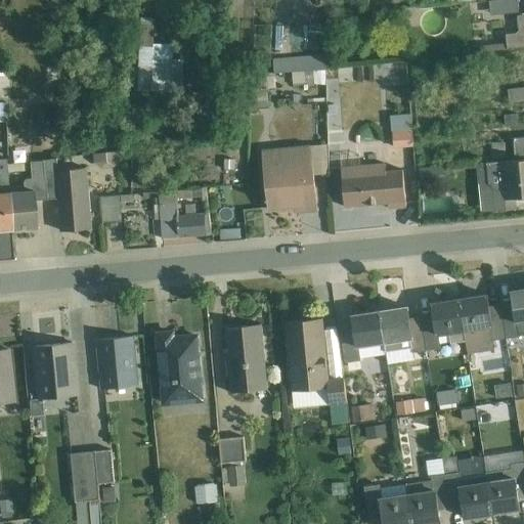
[(504,0),(493,1),(489,1),(490,15),(520,13),(518,0),(504,0)]
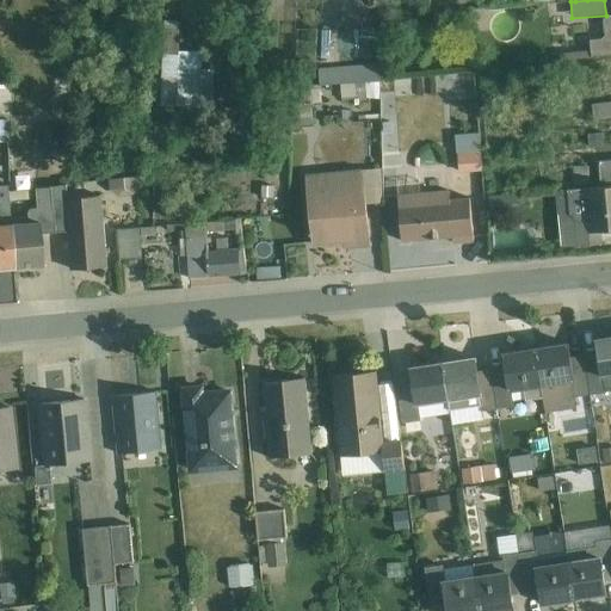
[(223,10),(208,10),(208,29),(223,30),(223,10)]
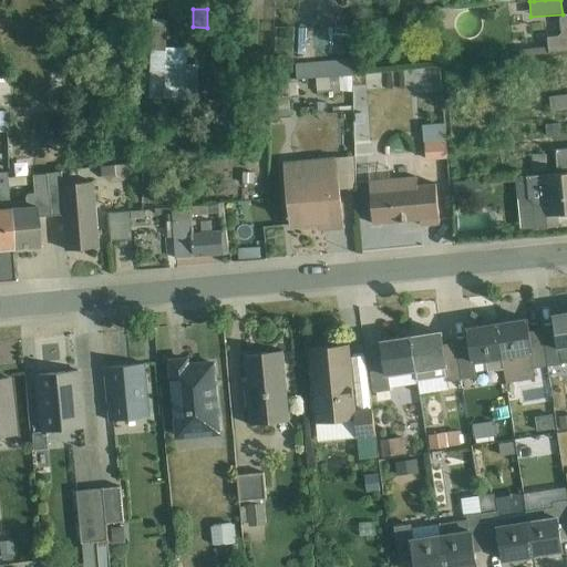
[(343,14),(317,16),(317,24),(344,24),(343,14)]
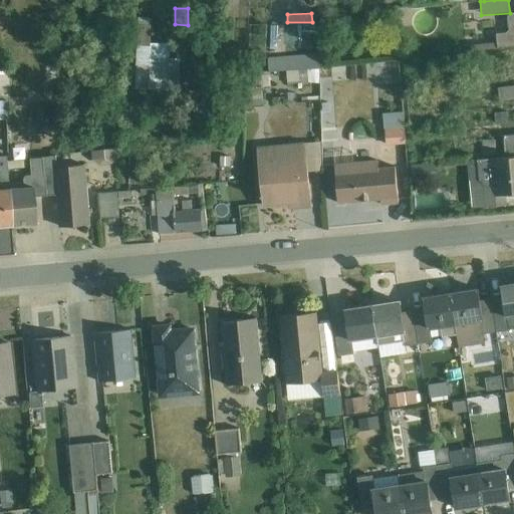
[(498,48),(513,46),(513,15),(508,16),(510,29),(507,33),(497,34),(497,43),(498,48)]
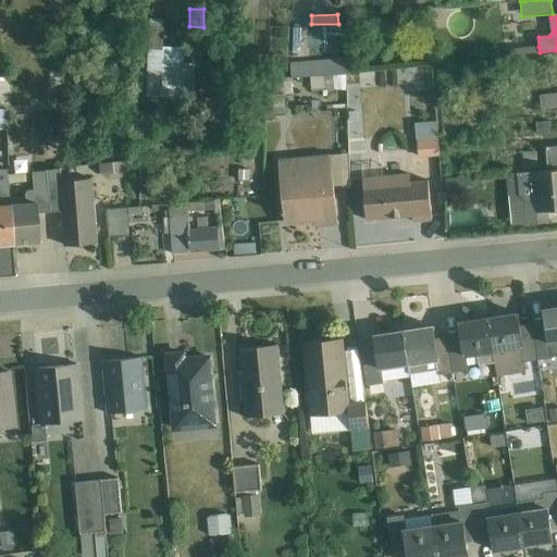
[(150,20),(147,96),(188,97),(188,84),(181,84),(183,51),(162,50),(164,21),(150,20)]
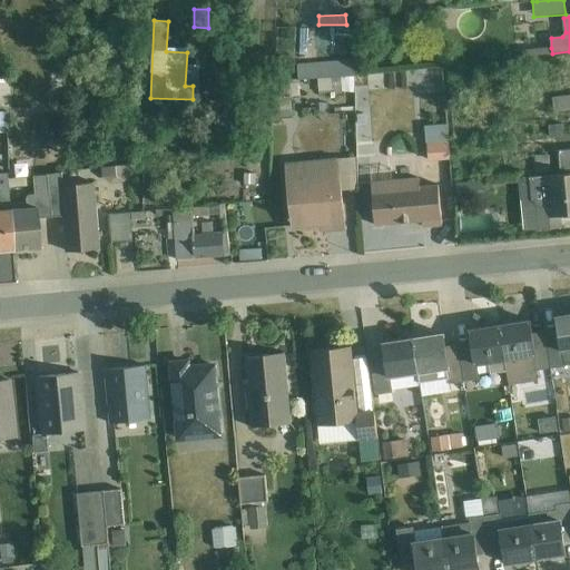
[(333,52),(346,52),(346,27),(333,27),(333,52)]
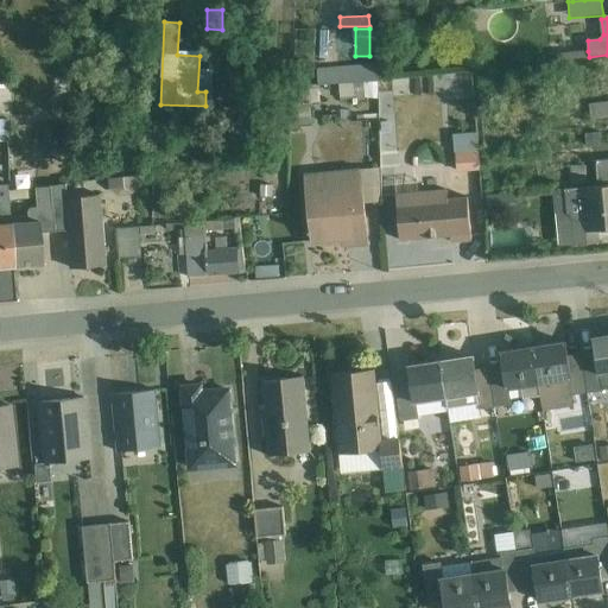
[(403,44),(384,45),(385,68),(404,67),(403,44)]
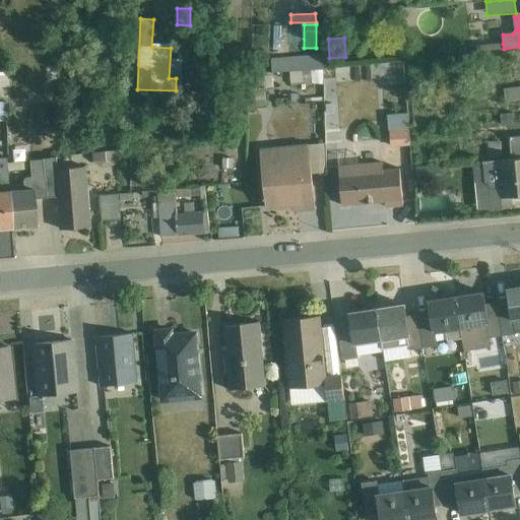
[(322,69),(321,55),(272,58),(273,74),(289,73),(322,69)]
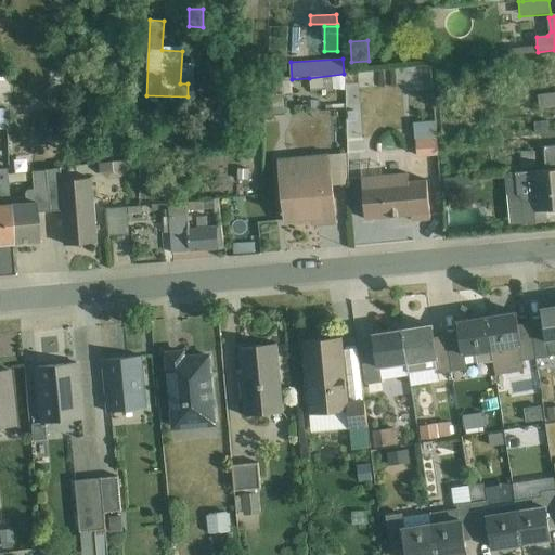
[(344,74),(309,78),(310,91),(334,90),(333,92),(340,92),(340,102),(346,102),(345,74),(344,74)]
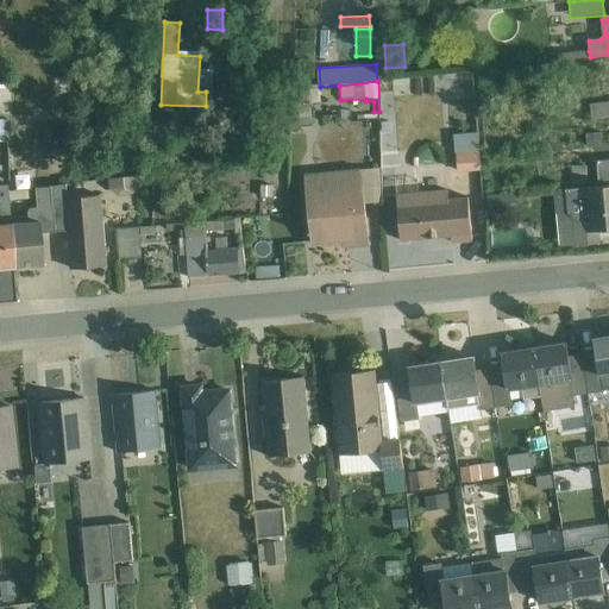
[(320,102),(319,87),(295,90),(293,129),(312,126),(309,104),(320,102)]
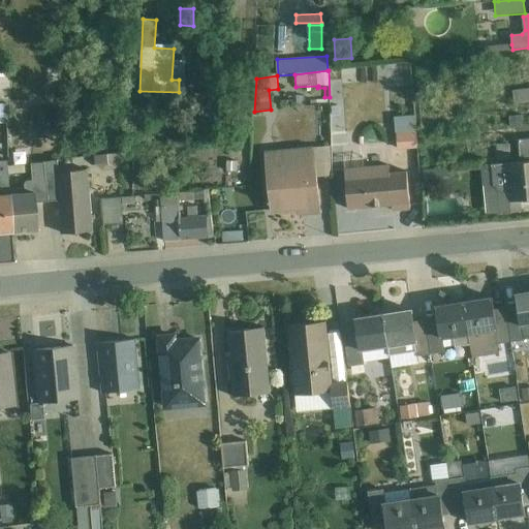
[(528,88),(512,91),(515,104),(528,102),(528,88)]
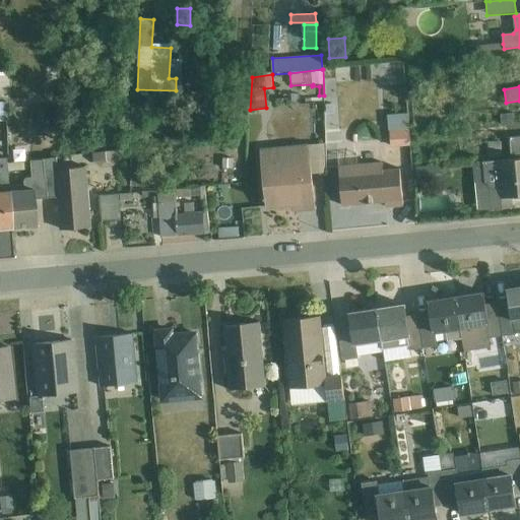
[(513,114),(500,115),(501,127),(515,125),(513,114)]
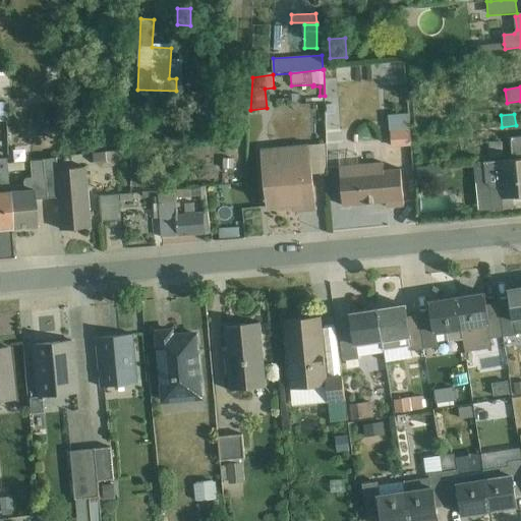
[(410,146),(408,115),(388,116),(391,148),(410,146)]
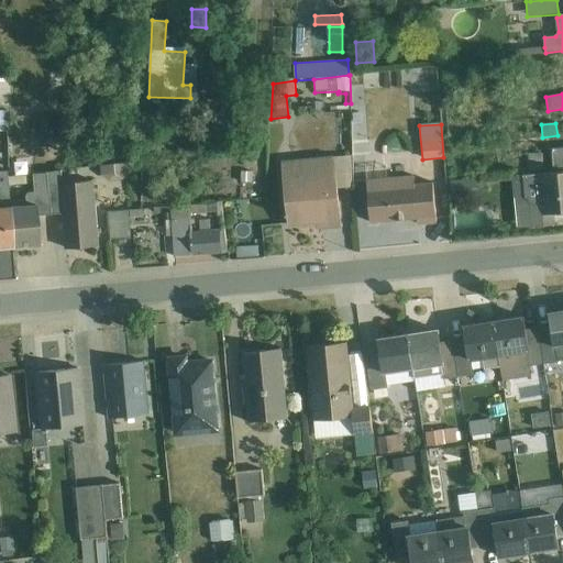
[(562,148),(552,150),(553,168),(562,167),(562,148)]
